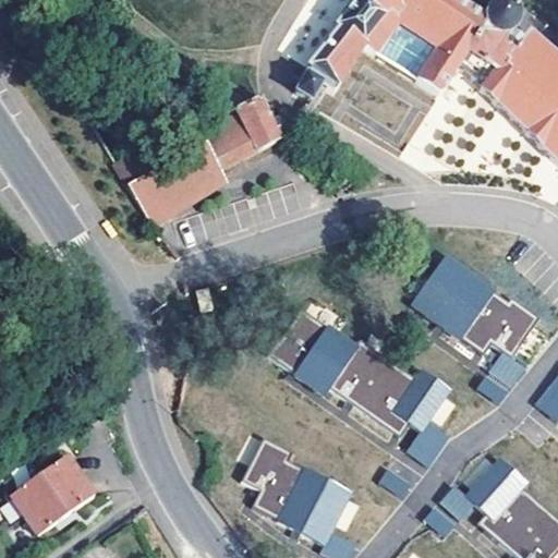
[(354,0),(335,27),(338,29),(308,71),(310,72),(306,77),(291,97),(310,108),(323,88),(326,91),(328,92),(331,94),(335,87),(361,46),(363,44),(381,55),(416,77),(440,93),(446,95),(463,64),(472,55),(498,70),(478,91),(557,168),(557,62),(528,36),(522,44),(513,36),(516,34),(517,32),(518,28),(519,25),(518,22),(518,19),(517,15),(514,12),(512,10),(510,9),(507,7),(504,5),(501,5),(498,5),(495,5),(492,7),(488,9),(486,11),(484,13),(483,16),(482,19),(458,5),(449,0),(354,0)]
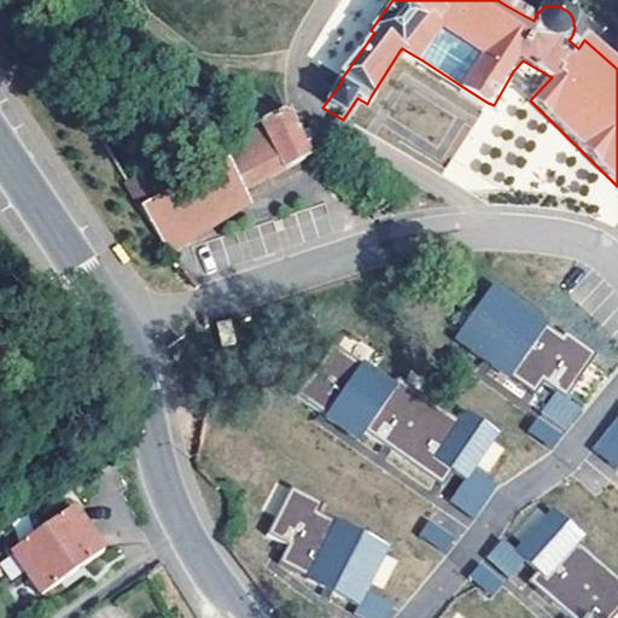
[(225,164),(243,192),(279,176),(299,167),(309,161),(308,158),(314,156),(318,149),(313,139),(303,136),(299,140),(286,114),(256,128),(260,135),(220,157),(225,164)]
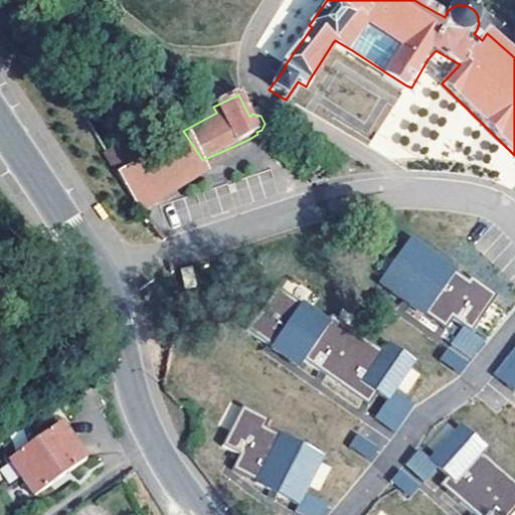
[(141,212),(209,173),(202,160),(187,137),(139,163),(117,174),(141,212)]
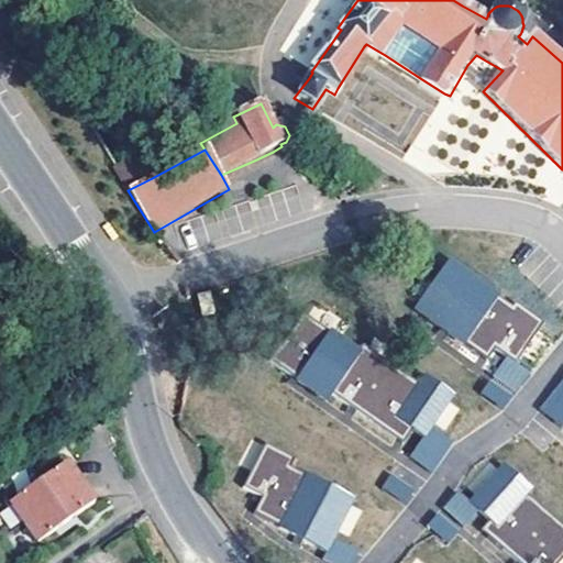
[(128,190),(152,178),(142,162),(132,159),(116,172),(128,190)]
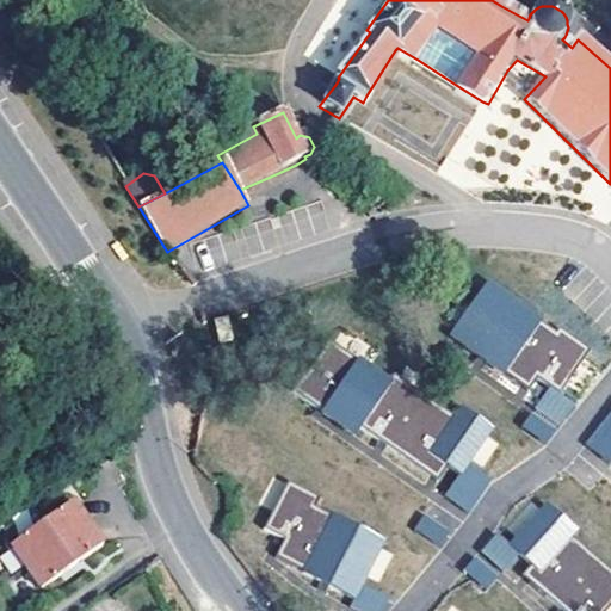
[(553,386),(561,393),(588,350),(560,331),(557,334),(487,285),(451,335),(525,387),(537,374),(553,386)]
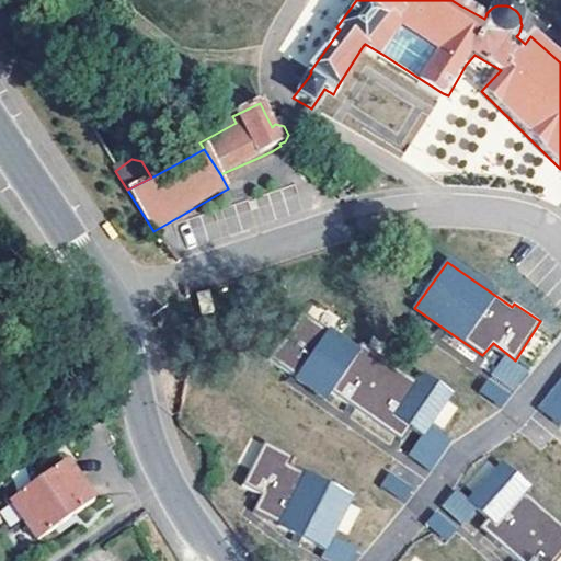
[(197,294),(204,318),(216,315),(209,290),(197,294)]
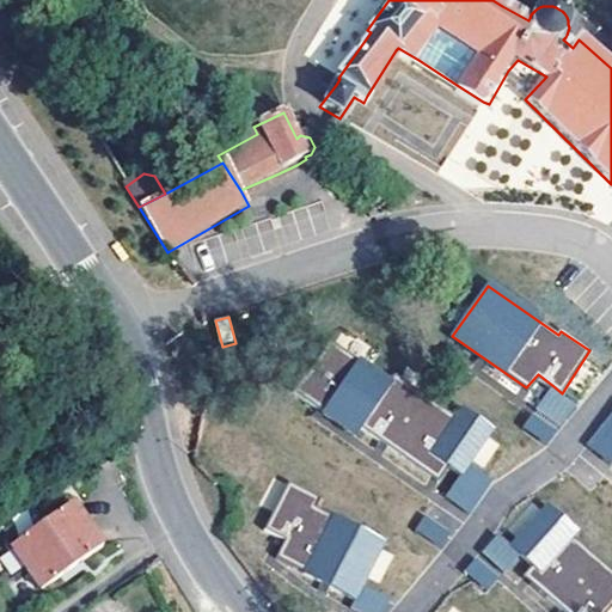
[(304,377),(292,393),(354,436),(359,429),(430,478),(441,463),(460,476),(470,461),(489,433),(460,412),(454,420),(392,378),(387,385),(328,344),(306,377),(304,377)]
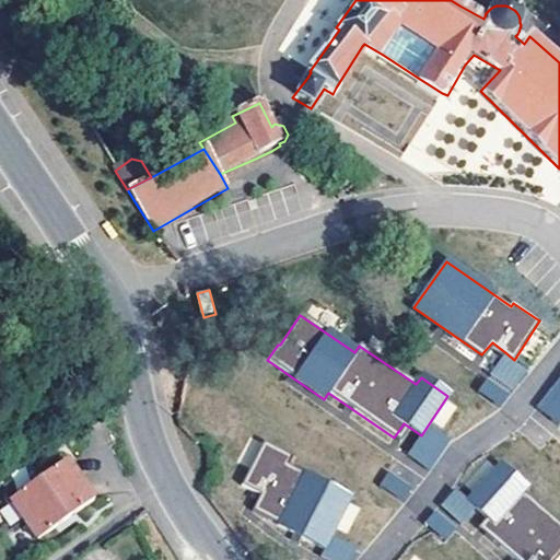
[(502,406),(529,372),(514,360),(506,353),(479,388),(502,406)]
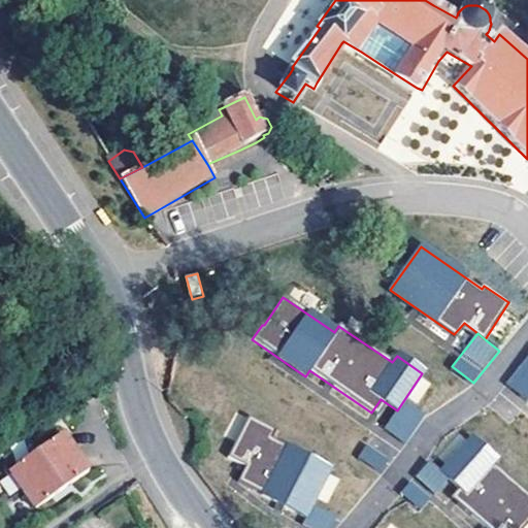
[(527,398),(527,354),(504,384),(527,400),(527,398)]
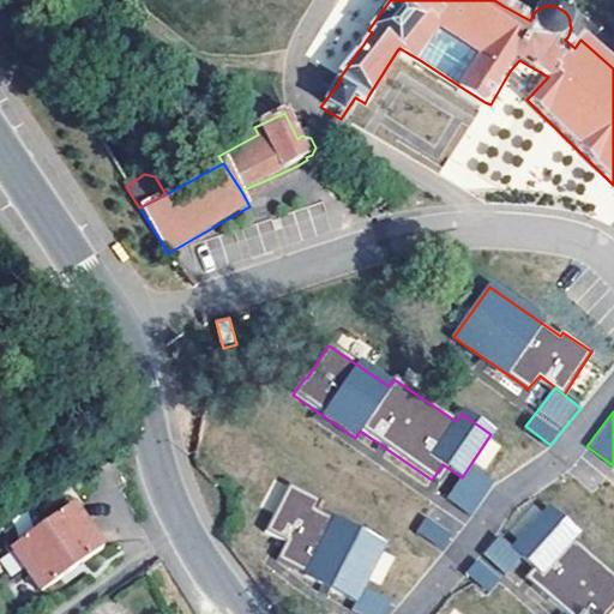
[(462,477),(446,499),(470,515),(495,480),(471,463),(462,477)]
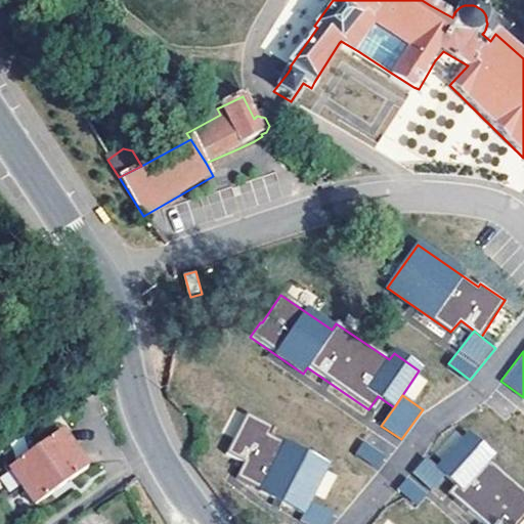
[(236,479),(303,514),(310,501),(326,467),(270,437),(274,430),(247,416),(226,454),(245,464),(236,479)]
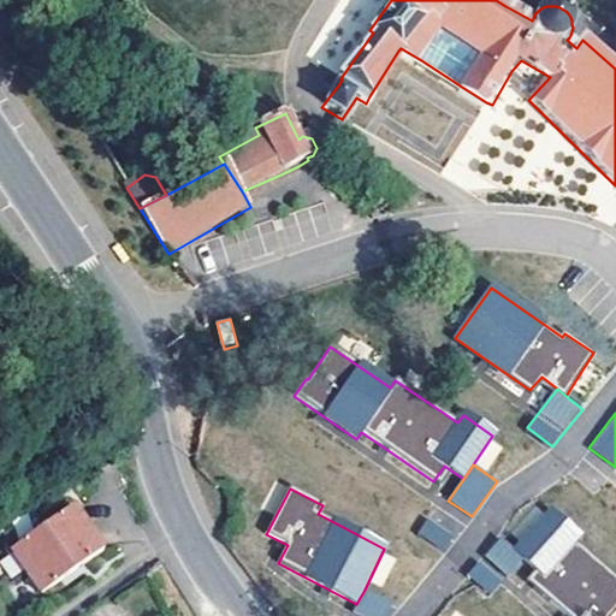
[(13,556),(46,598),(80,572),(106,552),(73,510),(52,527),(13,556)]
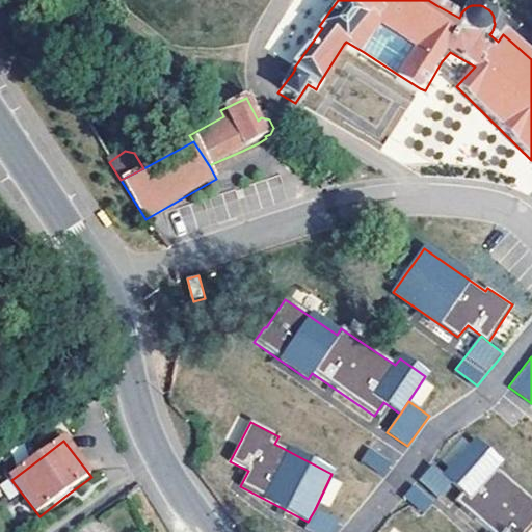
[(500,464),(475,442),(445,476),(453,483),(469,498),(460,507),(489,531),(528,531),(531,528),(531,499),(497,468),(500,464)]
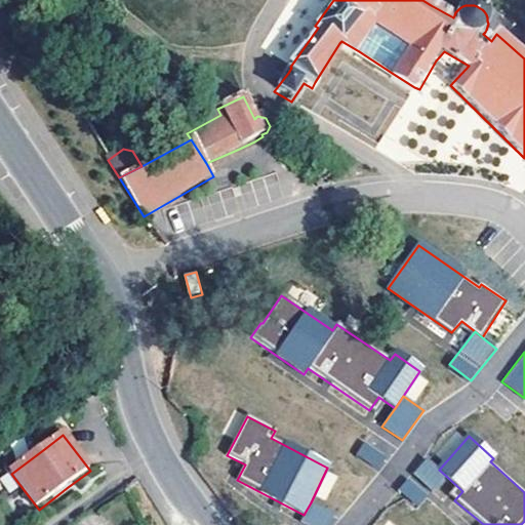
[(387,455),(363,441),(355,455),(379,469),(387,455)]
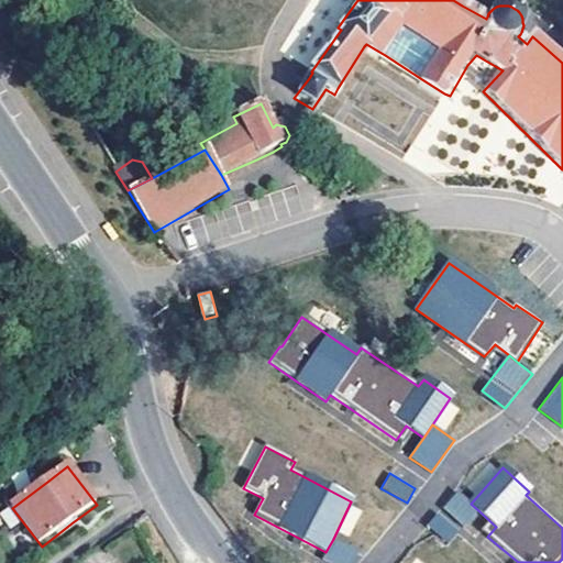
[(459,493),(444,508),(465,527),(479,511),(471,504),(459,493)]
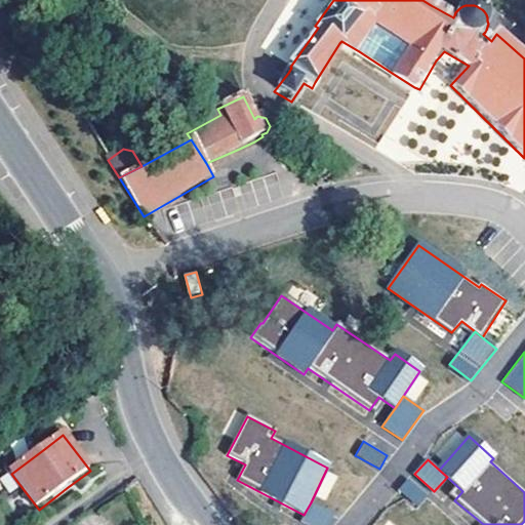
[(409,477),(397,491),(417,509),(430,494),(409,477)]
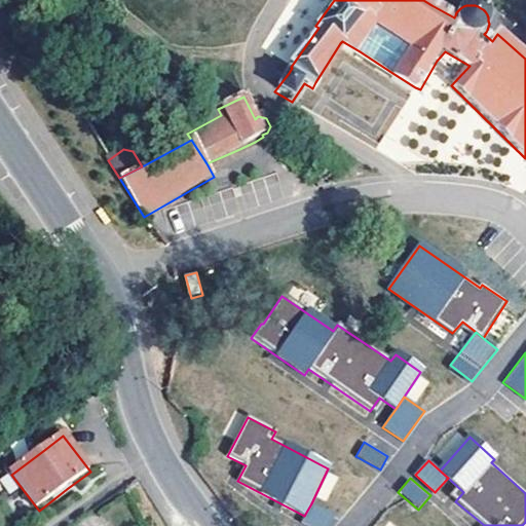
[(304,516),(301,521),(309,525),(330,525),(335,517),(311,503),(304,516)]
